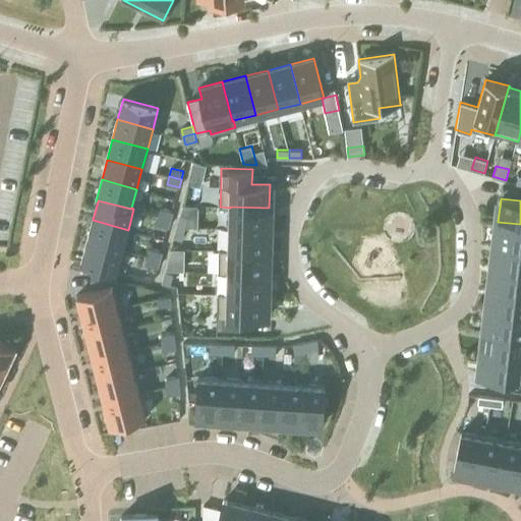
[(230,208),(229,228),(269,229),(269,208),(230,207),(230,208)]
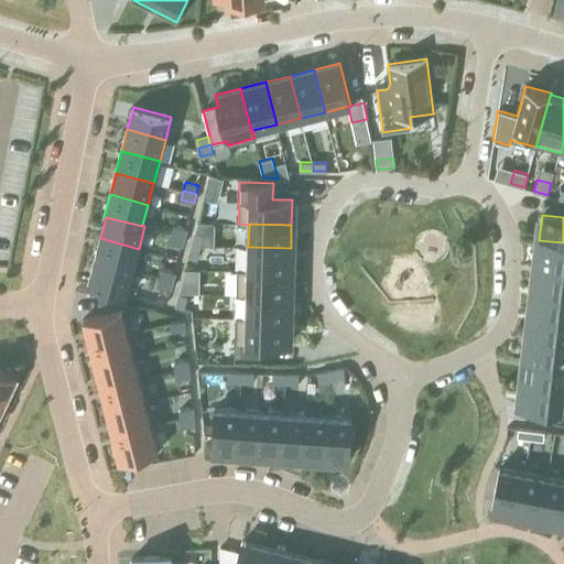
[(184,238),(187,229),(174,226),(172,234),(184,238)]
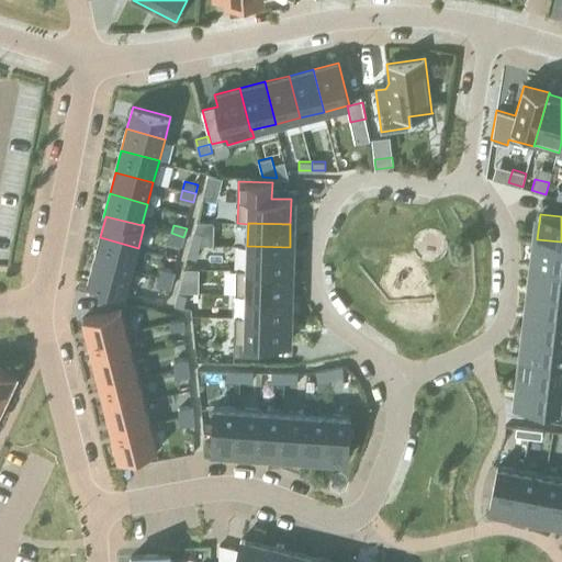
[(199,246),(202,233),(194,231),(191,244),(199,246)]
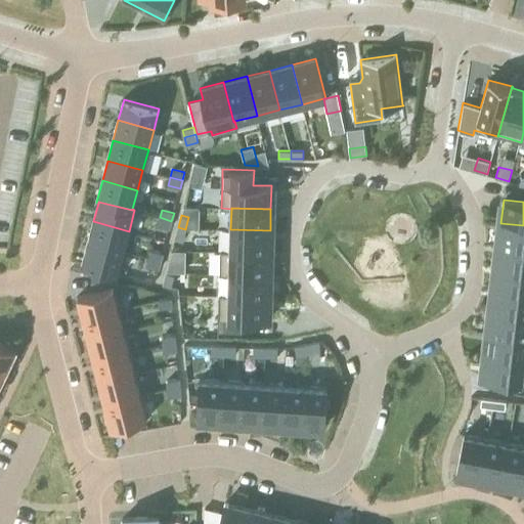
[(169,228),(171,221),(160,217),(158,225),(169,228)]
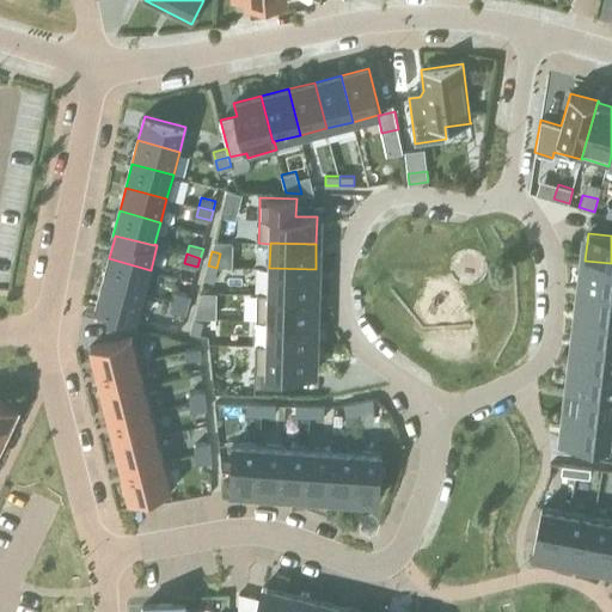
[(145,293),(151,270),(109,258),(103,282),(145,293)]
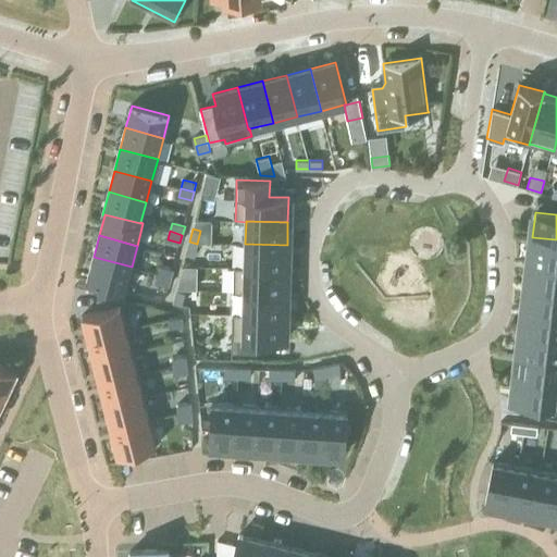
[(556,239),(532,237),(530,260),(556,263),(556,239)]
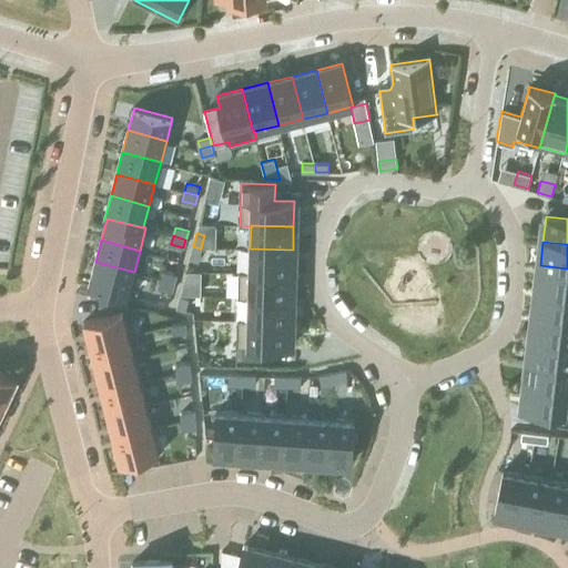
[(198,261),(201,249),(193,246),(190,259),(198,261)]
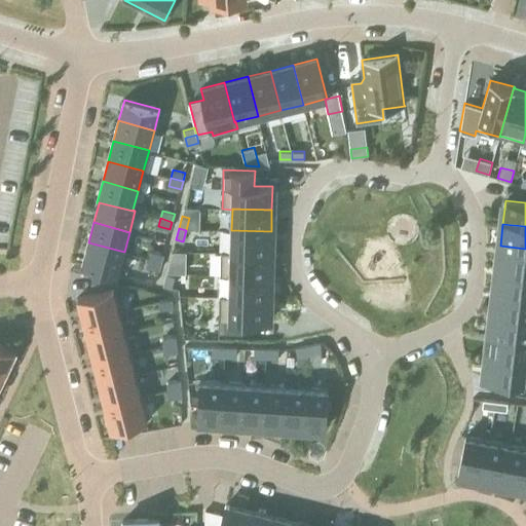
[(231,252),(231,253),(270,254),(271,231),(231,230),(231,251),(231,252)]
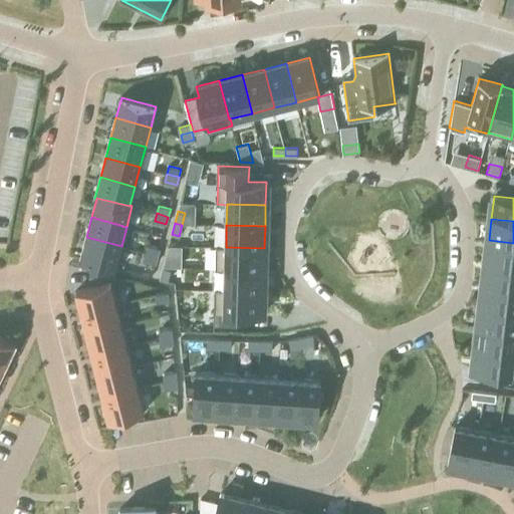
[(115,267),(121,246),(86,237),(80,258),(115,267)]
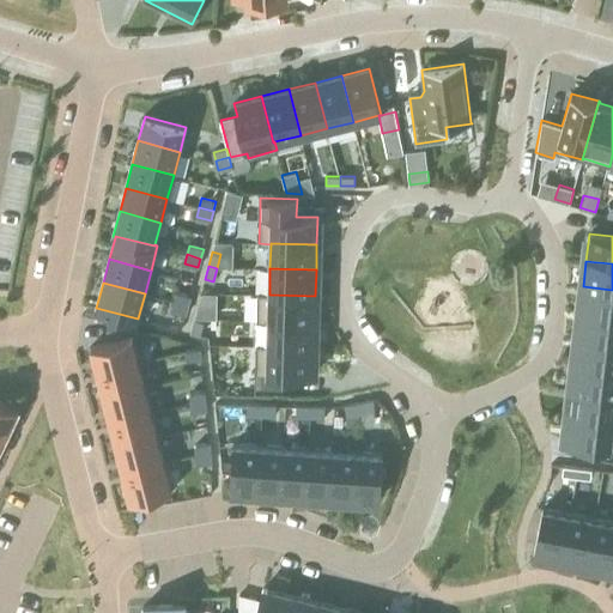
[(612,315),(612,290),(583,286),(580,313),(612,315)]
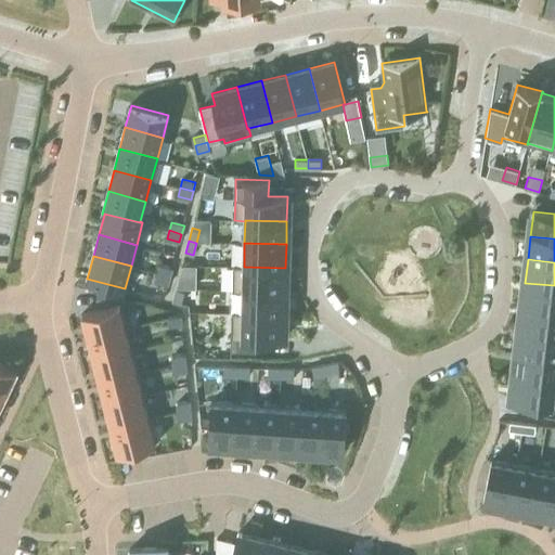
[(170,276),(172,268),(159,265),(157,273),(170,276)]
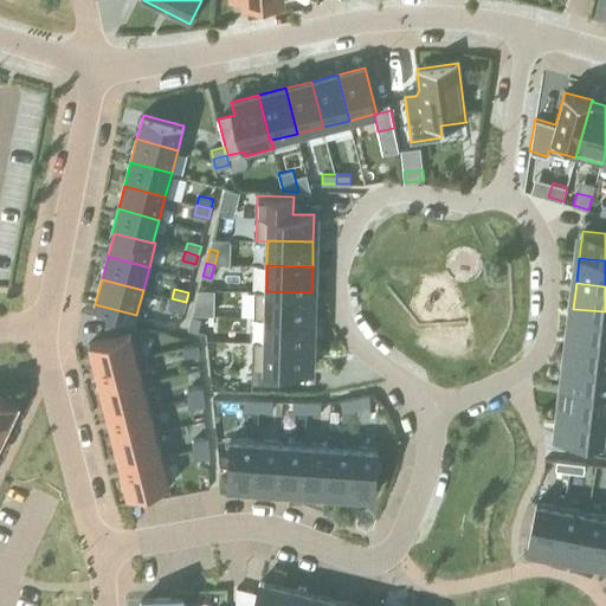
[(255,290),(253,317),(265,317),(265,316),(311,317),(311,292),(266,291),(266,290),(255,290)]
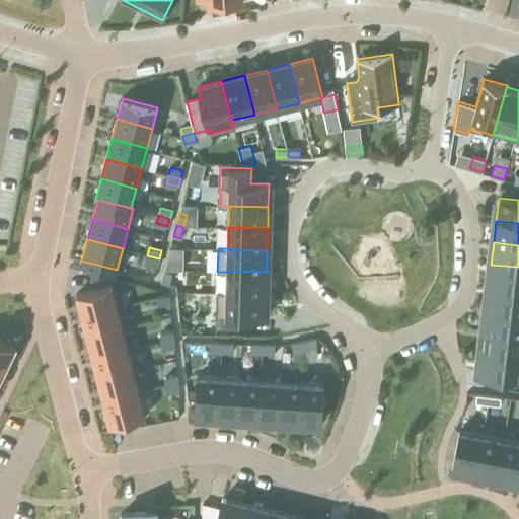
[(157,267),(159,258),(147,255),(145,264),(157,267)]
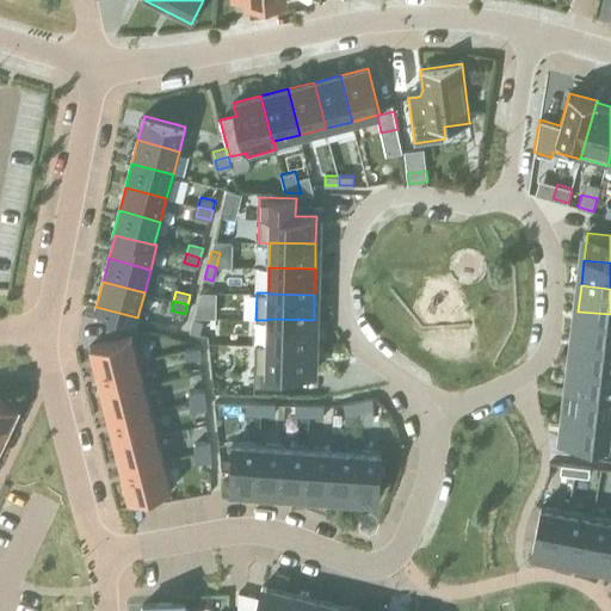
[(610,340),(610,314),(578,312),(575,337),(610,340)]
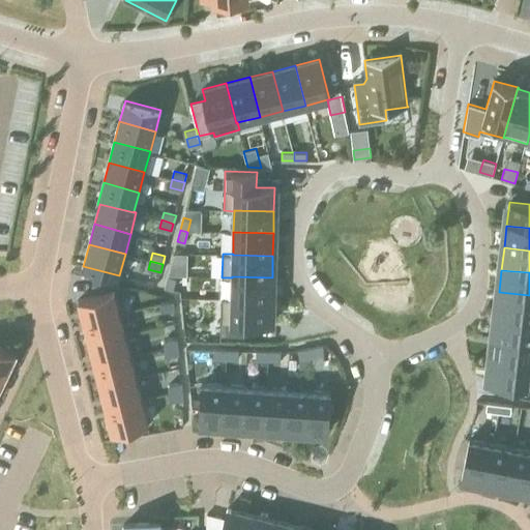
[(176,277),(168,275),(165,288),(173,290),(176,277)]
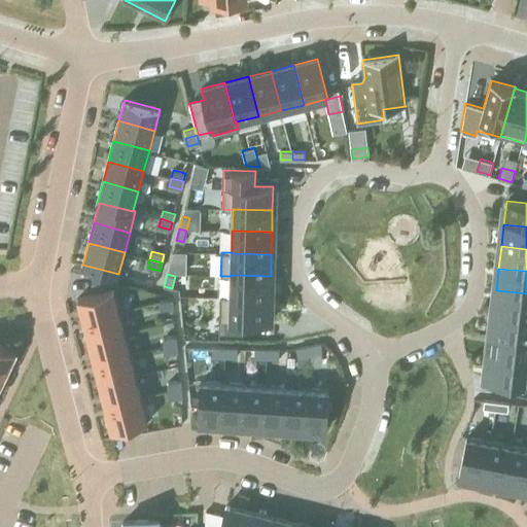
[(230,296),(230,297),(270,299),(271,276),(231,275),(231,276),(230,296)]
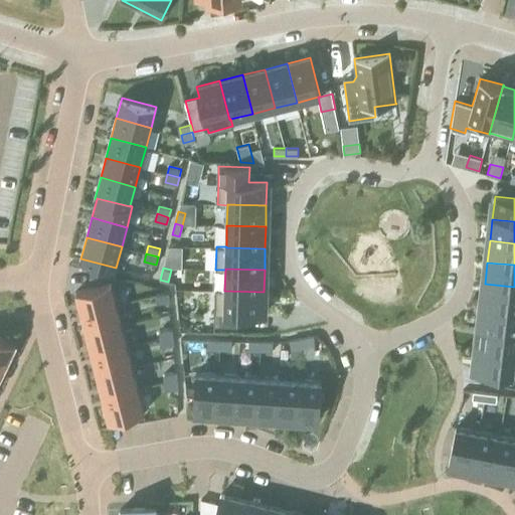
[(102,281),(104,273),(92,270),(90,278),(102,281)]
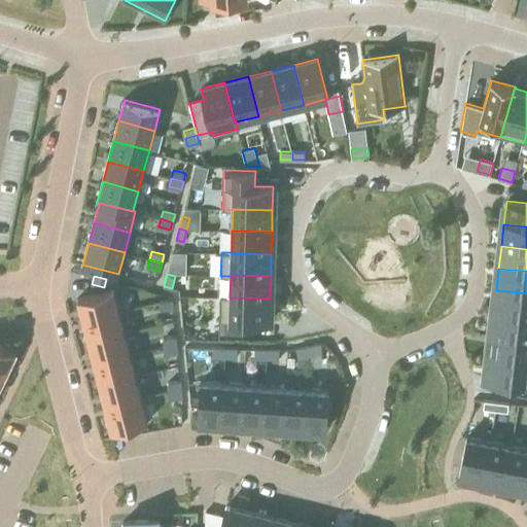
[(119,312),(113,289),(77,299),(83,321),(119,312)]
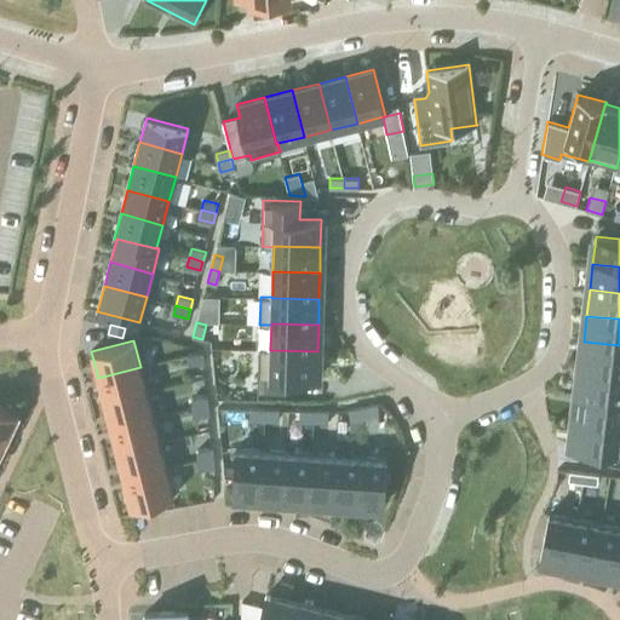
[(619,372),(619,345),(584,342),(580,368),(619,372)]
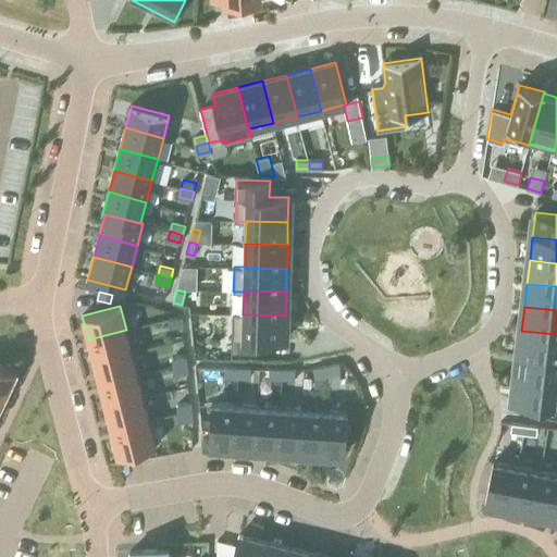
[(233,313),(232,353),(258,353),(258,339),(284,341),(285,316),(243,314),(243,313),(233,313)]
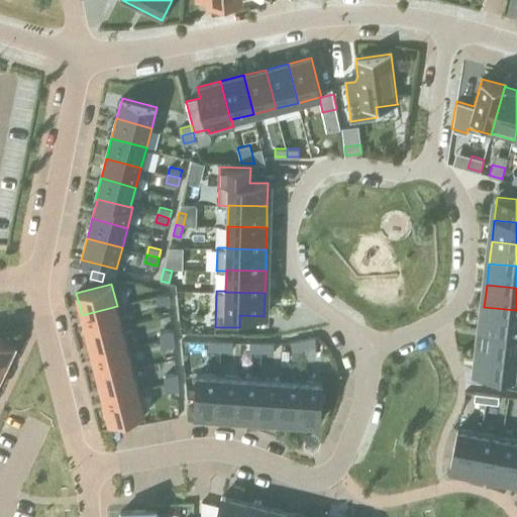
[(169,294),(157,295),(158,304),(170,303),(169,294)]
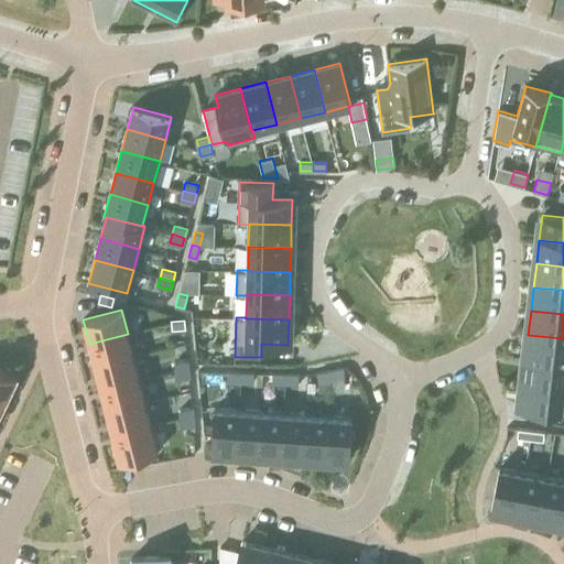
[(133,357),(128,334),(89,344),(95,367),(133,357)]
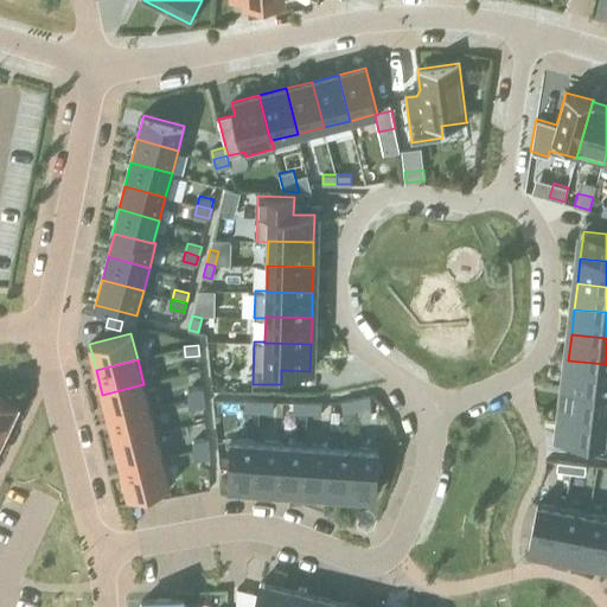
[(606,364),(568,360),(566,385),(606,390),(606,364)]
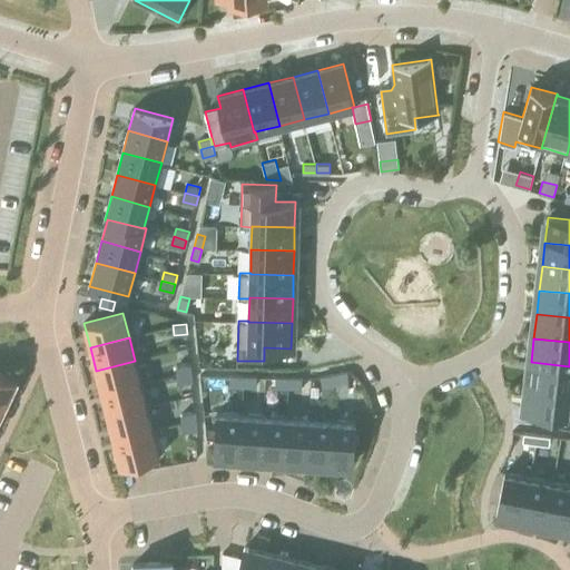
[(141,384),(135,361),(96,371),(102,393),(141,384)]
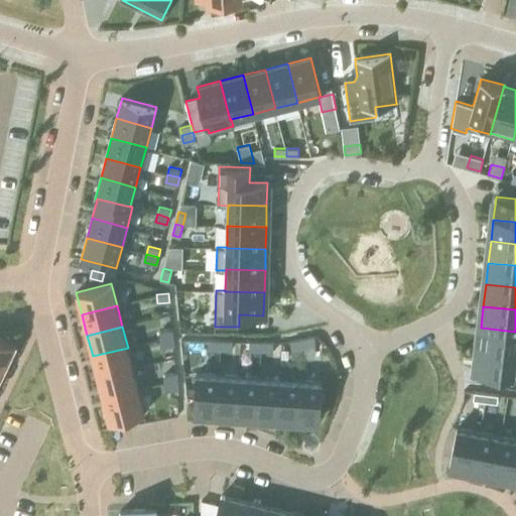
[(515,332),(481,328),(478,350),(515,354),(515,332)]
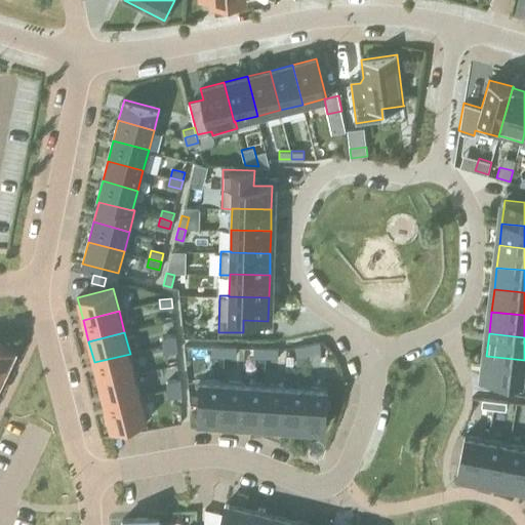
[(176,344),(175,335),(163,336),(164,345),(176,344)]
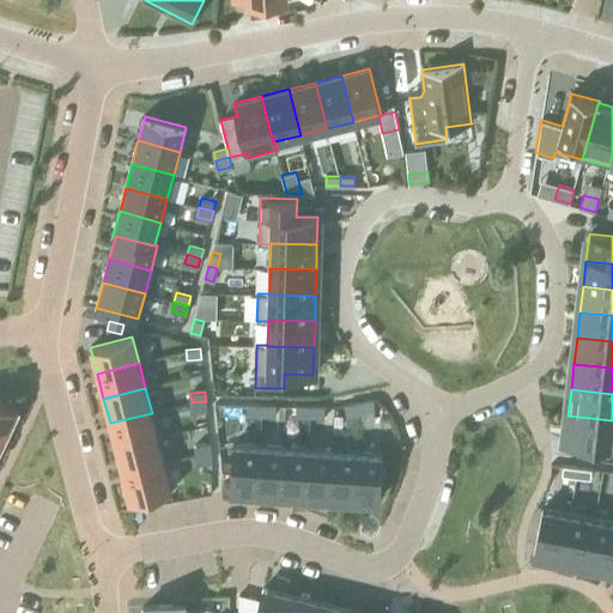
[(0,429),(6,432),(18,408),(0,399),(0,429)]
